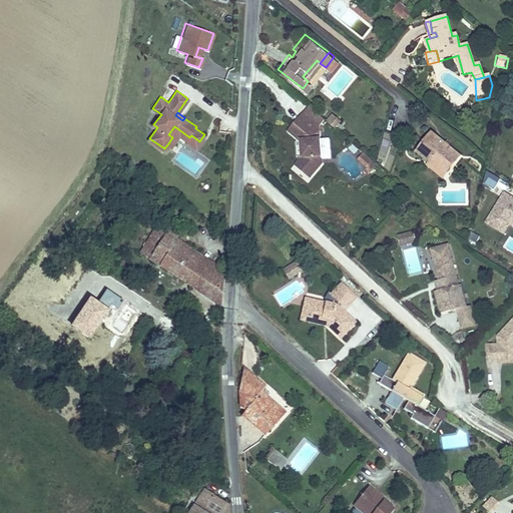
[(295,162),(310,173),(321,159),(315,125),(298,112),(286,127),(297,135),(301,153),(295,162)]
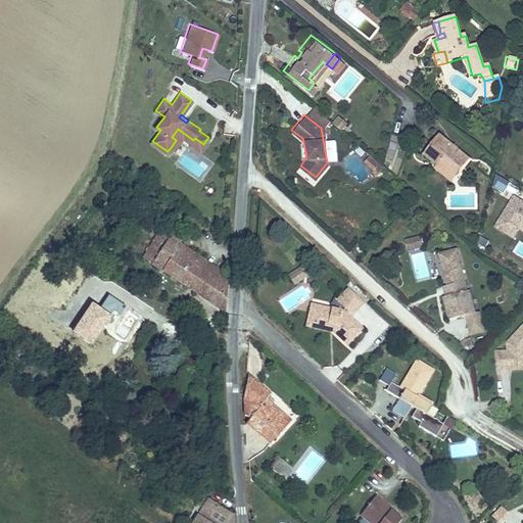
[(342,132),(347,124),(338,116),(332,125),(342,132)]
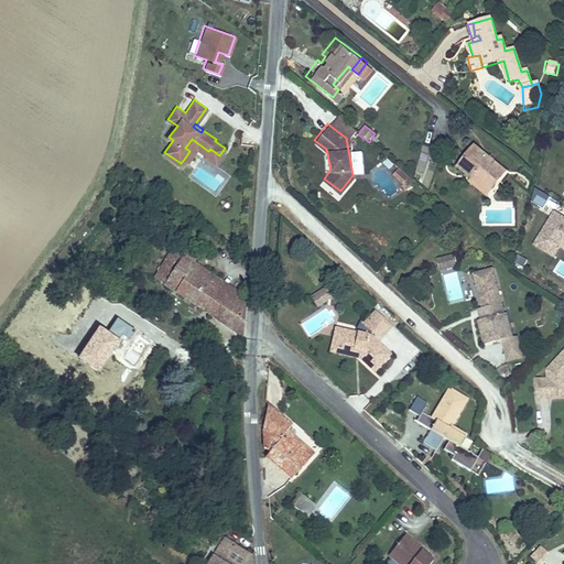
[(190,151),(185,158),(188,161),(198,147),(207,153),(205,154),(215,162),(219,155),(210,149),(208,151),(192,139),(185,148),(190,151)]
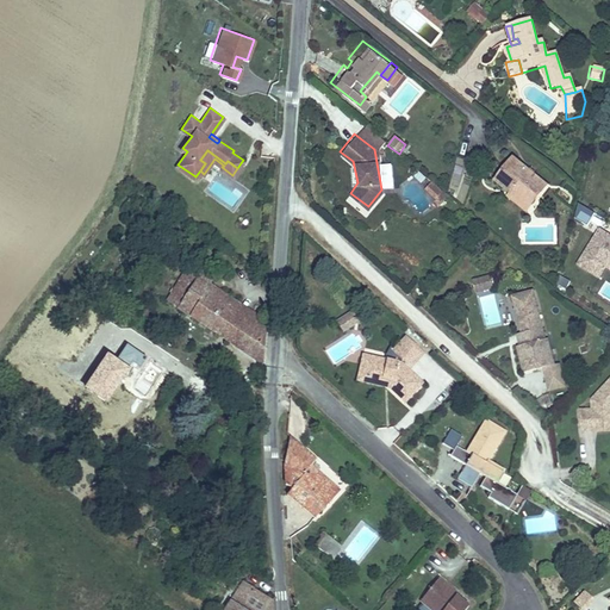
[(531,193),(540,184),(505,154),(487,174),(518,203),(529,192),(531,193)]
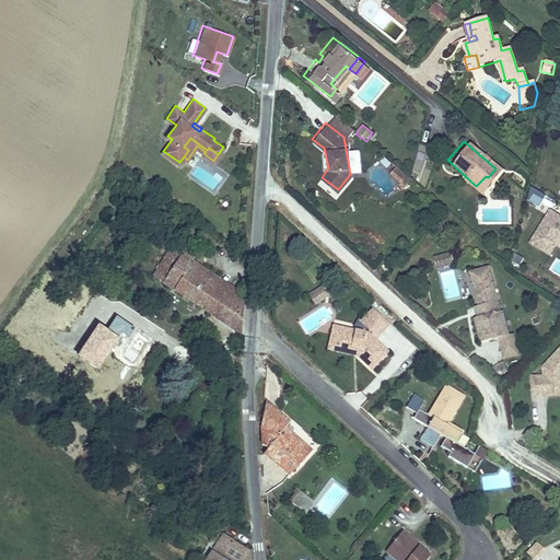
[(388,179),(405,188),(411,178),(395,168),(388,179)]
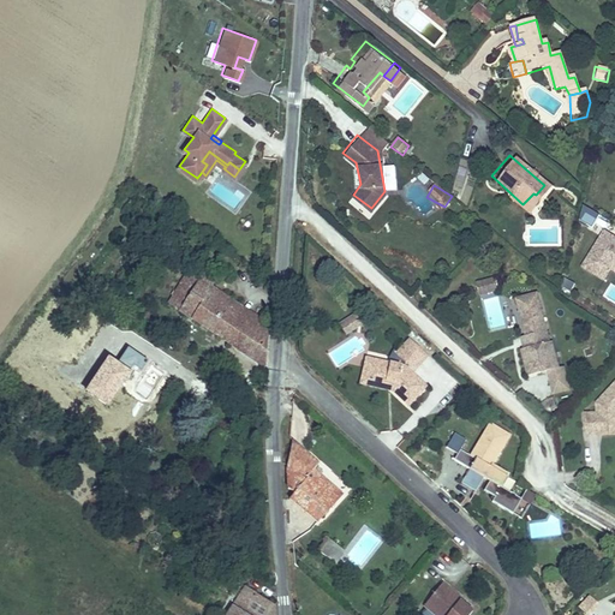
[(583,208),(578,222),(593,227),(598,213),(583,208)]
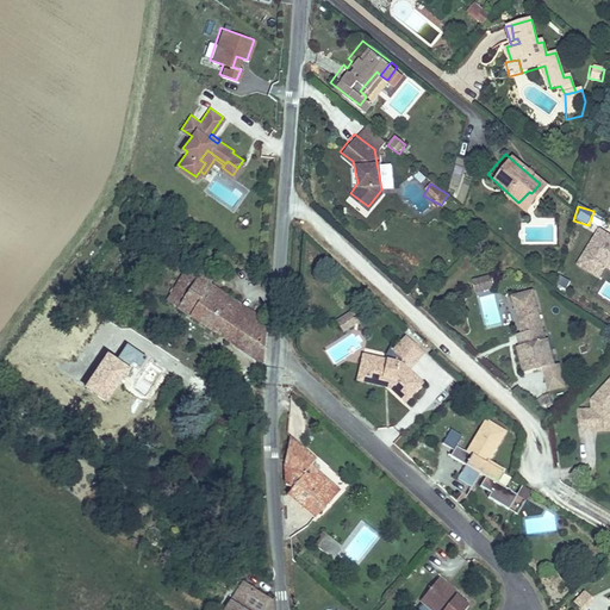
[(609,266),(609,232),(599,226),(577,261),(589,268),(596,257),(605,263),(609,266)]
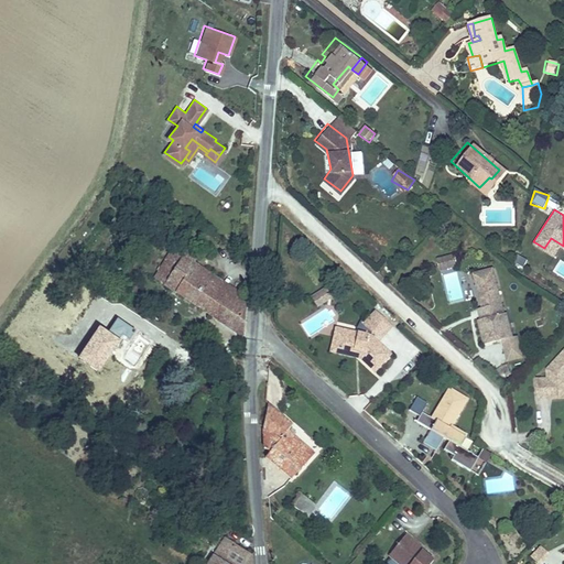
[(553,253),(560,243),(551,238),(544,248),(553,253)]
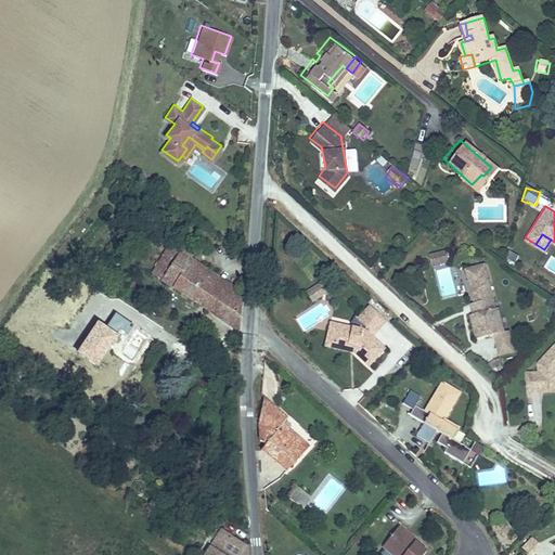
[(237,331),(237,301),(196,273),(203,265),(168,241),(150,269),(237,331)]
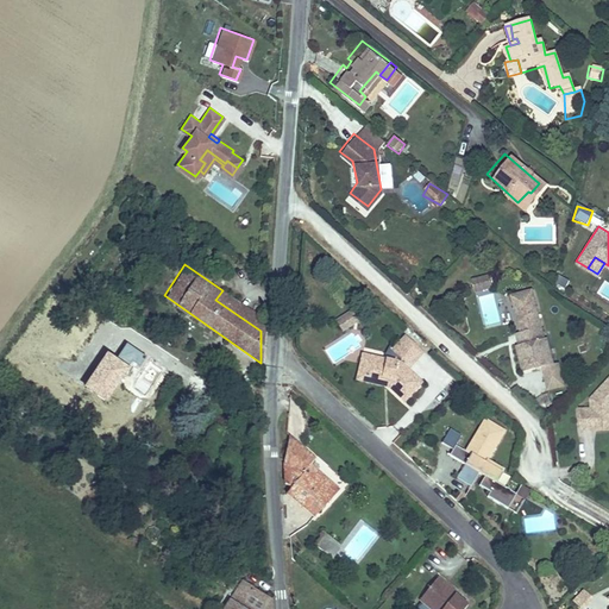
[(488,274),(470,280),(475,294),(493,289),(488,274)]
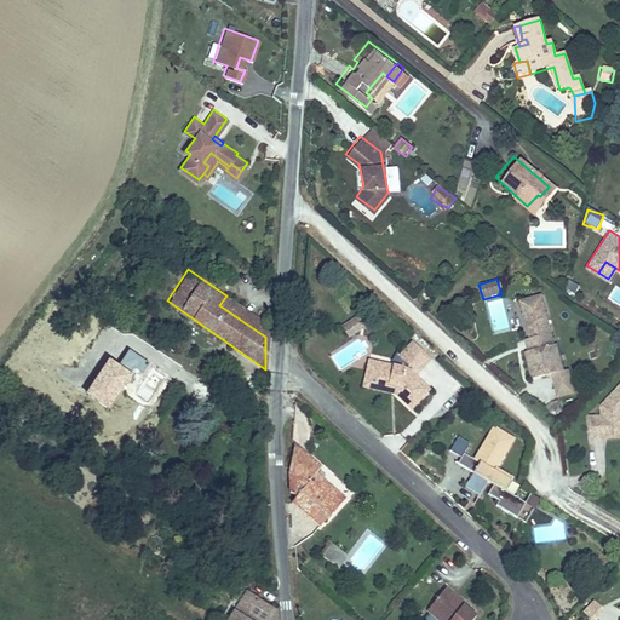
[(575,296),(579,286),(570,281),(566,292),(575,296)]
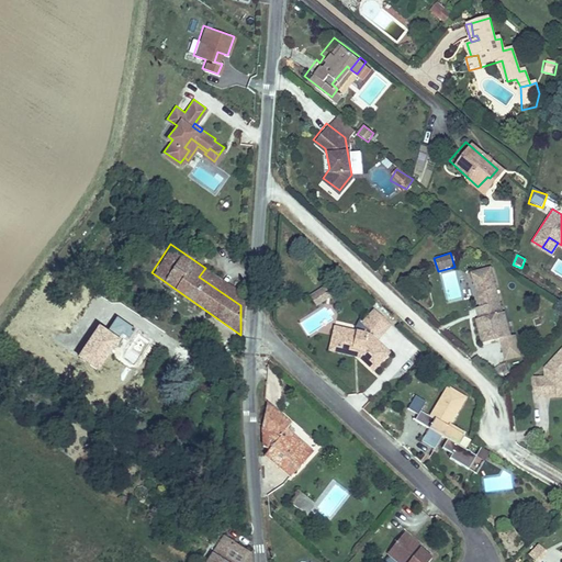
[(492,292),(496,291),(490,266),(486,267),(492,292)]
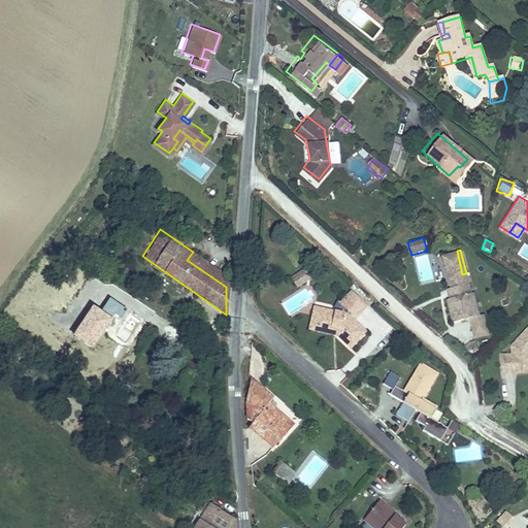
[(449,261),(444,263),(452,296),(447,297),(451,317),(479,310),(472,288),(469,288),(466,273),(462,274),(457,251),(448,253),(449,261)]
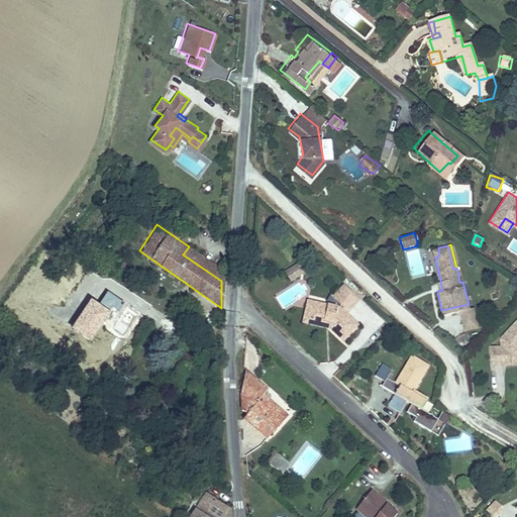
[(221,277),(222,270),(189,246),(183,254),(221,281),(221,277)]
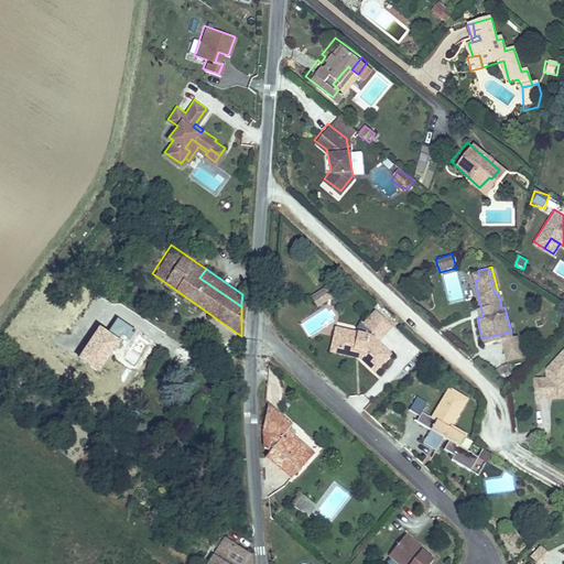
[(324,291),(311,296),(315,306),(328,301),(324,291)]
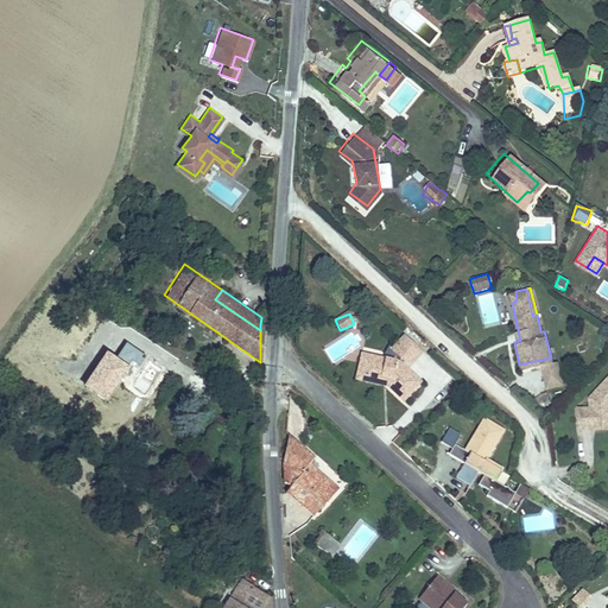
[(404,355),(417,343),(400,328),(388,339),(404,355)]
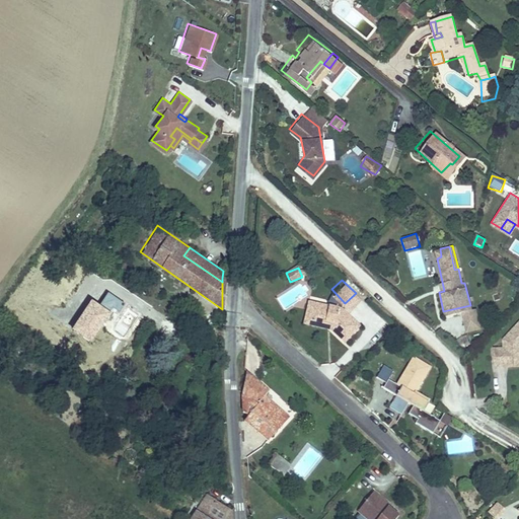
[(316,303),(324,300),(301,294),(300,299),(316,303)]
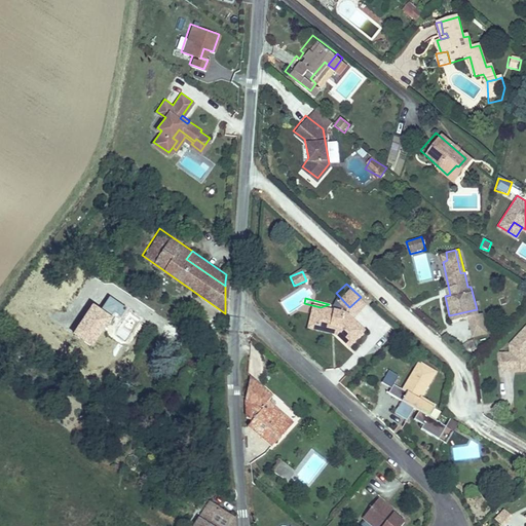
[(309,315),(308,320),(330,325),(345,338),(360,322),(342,307),(329,304),(321,307),(304,303),(301,313),(309,315)]
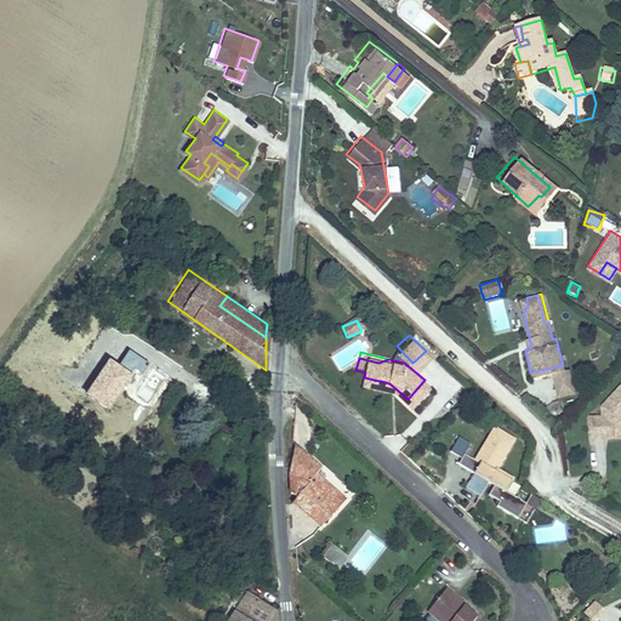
[(442,388),(451,377),(437,364),(427,374),(442,388)]
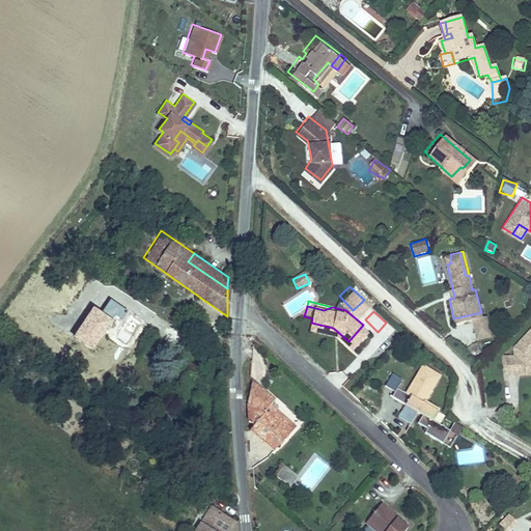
[(530,327),(523,336),(525,337),(520,342),(518,341),(515,343),(515,352),(505,353),(506,371),(518,370),(518,364),(530,363),(530,327)]
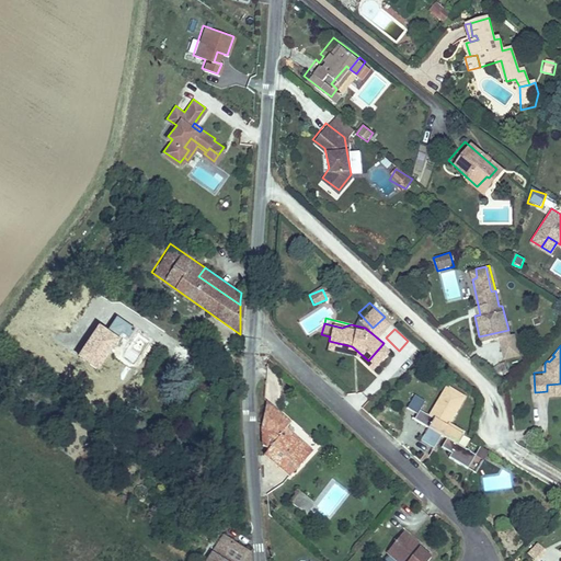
[(96,355),(107,363),(113,353),(102,346),(96,355)]
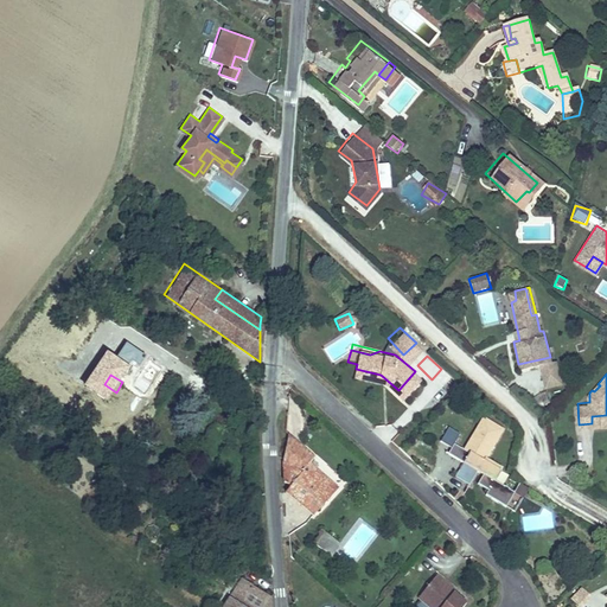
[(506,509),(513,497),(497,486),(504,473),(489,464),(506,433),(485,420),(465,452),(455,447),(449,457),(464,467),(458,481),(471,487),(481,487),(491,494),(489,498),(506,509)]
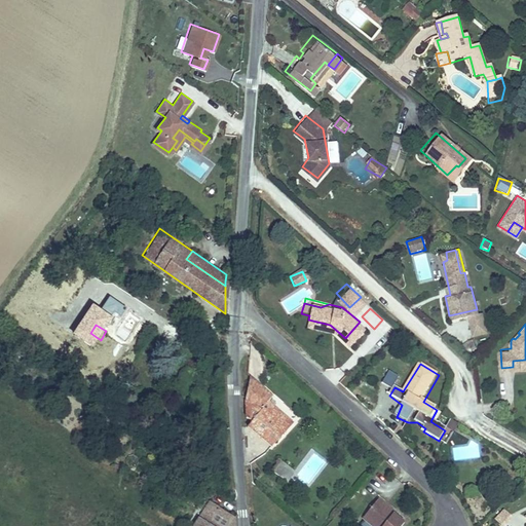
[(387,371),(381,383),(391,388),(398,375),(387,371)]
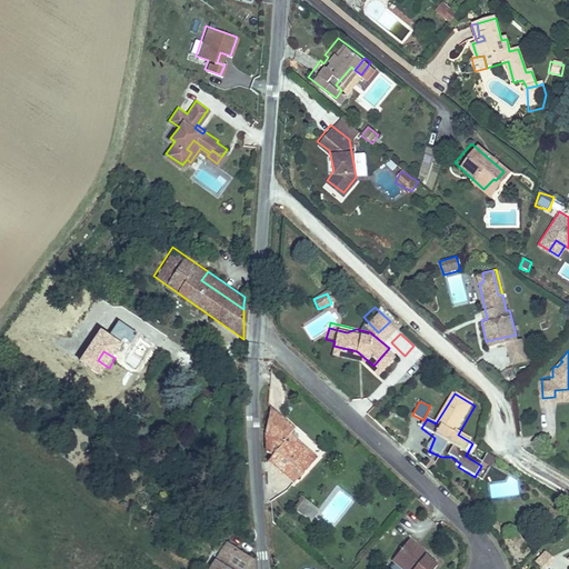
[(271,402),(261,412),(261,443),(269,450),(267,453),(291,477),(315,451),(288,429),(292,422),(271,402)]
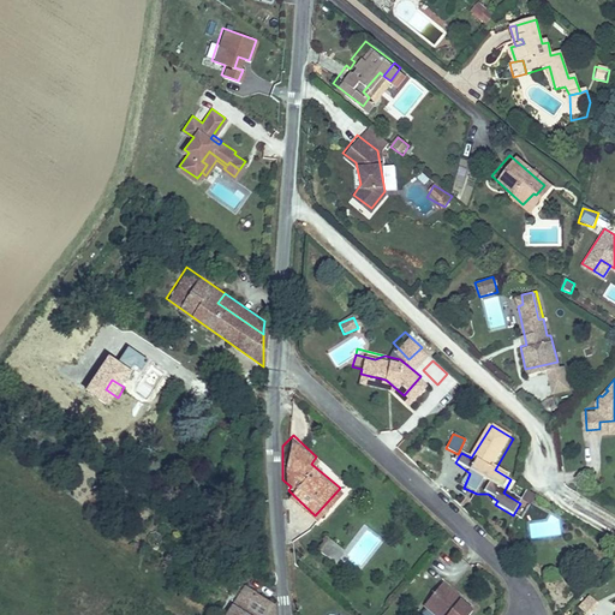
[(537,499),(529,494),(523,503),(531,508),(537,499)]
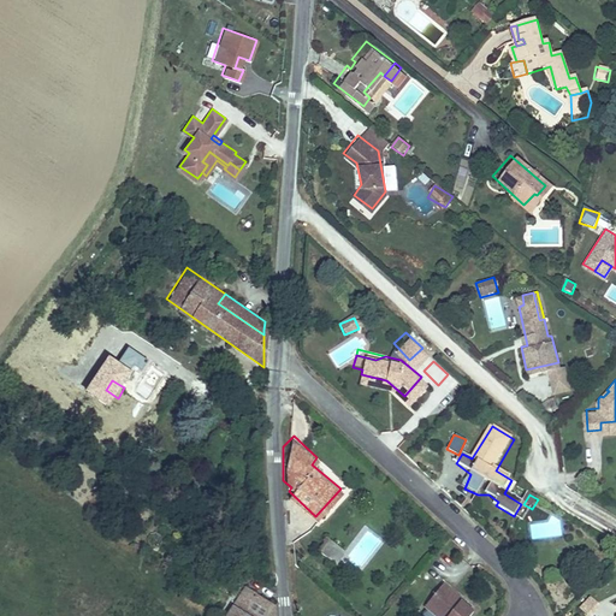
[(523,522),(532,509),(523,504),(521,504),(514,516),(523,522)]
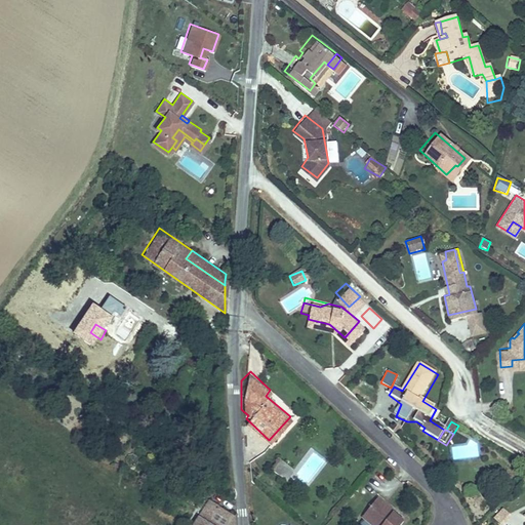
[(277,452),(270,462),(276,468),(284,457),(277,452)]
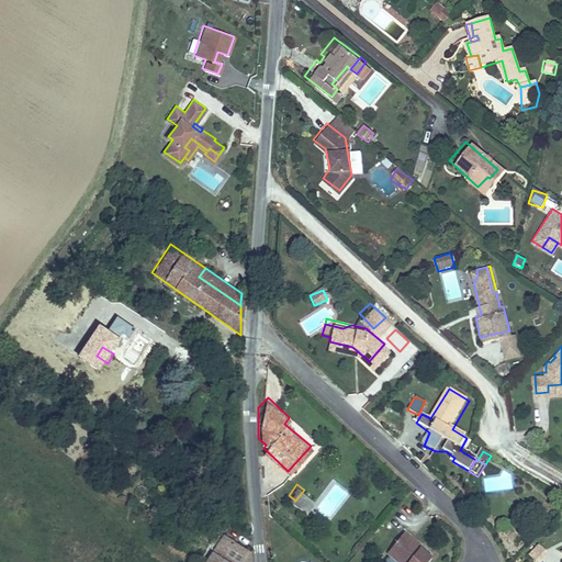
[(313,496),(304,490),(295,501),(304,508),(313,496)]
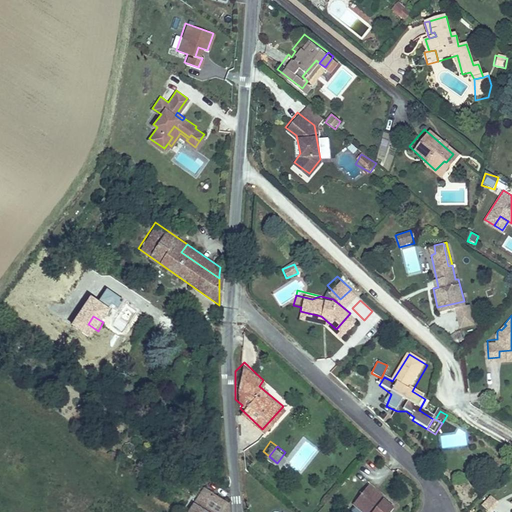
[(199,484),(183,511),(206,511),(202,509),(212,493),(199,484)]
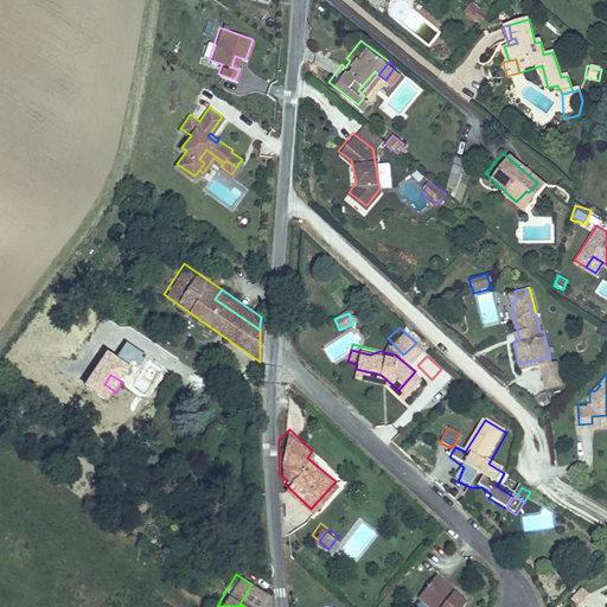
[(417,602),(423,606),(466,606),(468,606),(454,595),(457,592),(439,576),(417,602)]
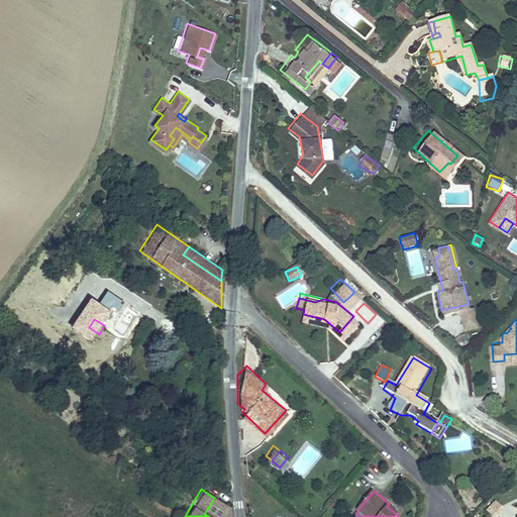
[(208,516),(225,516),(225,505),(214,498),(204,514),(208,516)]
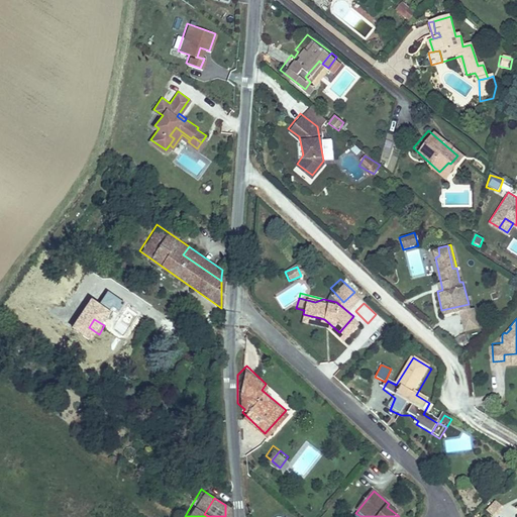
[(484,510),(491,516),(495,516),(503,509),(495,500),(484,510)]
